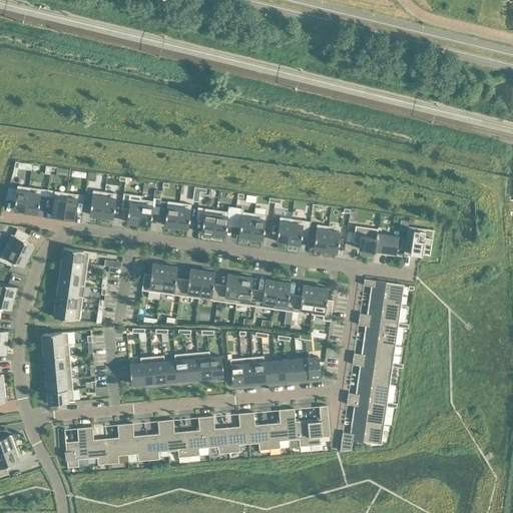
[(17,185),(14,209),(26,211),(29,187),(17,185)]
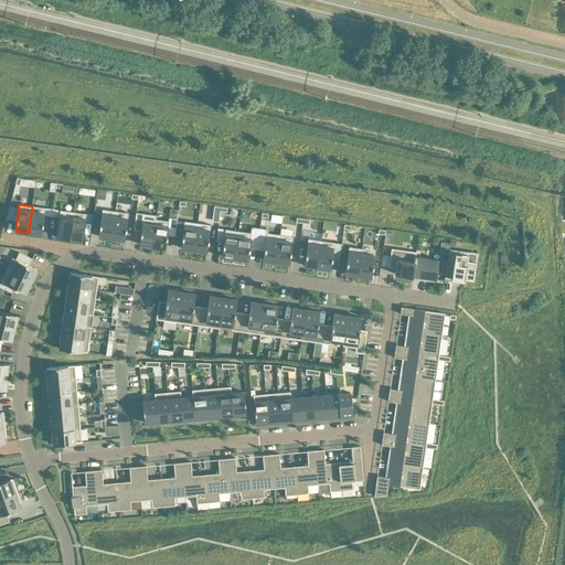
[(32,206),(29,233),(41,235),(45,208),(32,206)]
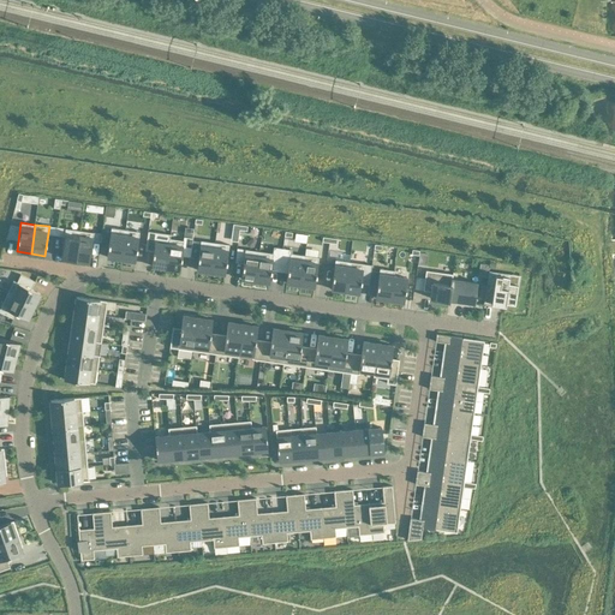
[(61,258),(76,260),(79,231),(66,228),(61,258)]
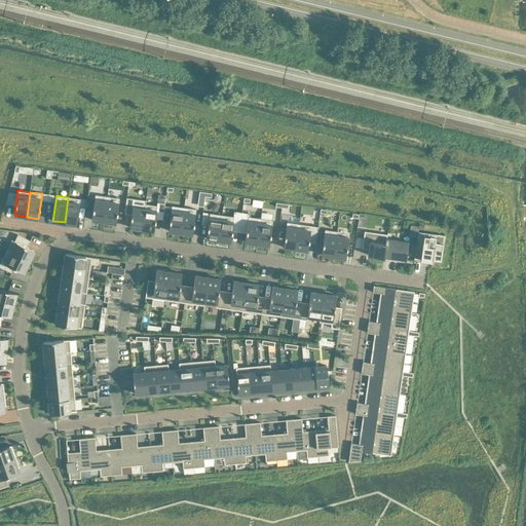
[(91,220),(104,222),(107,196),(96,195),(91,220)]
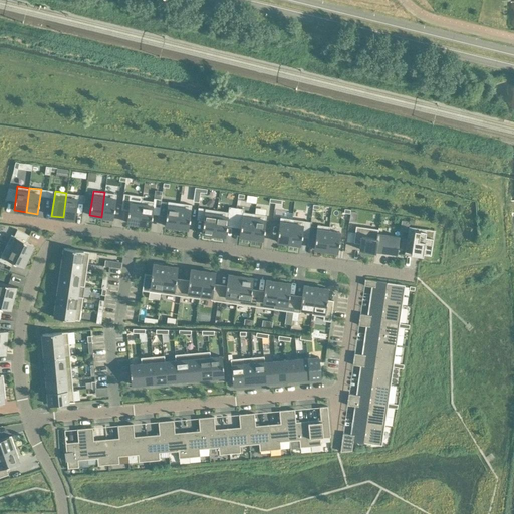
[(116,194),(104,192),(101,217),(113,218),(116,194)]
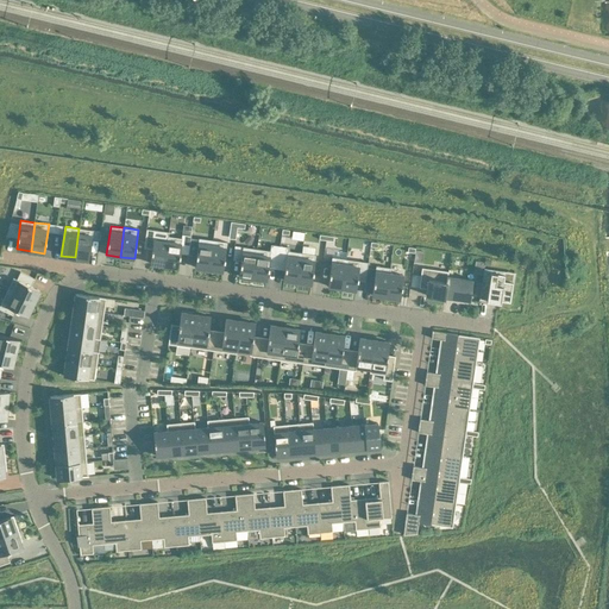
[(79,228),(75,257),(89,259),(93,231),(79,228)]
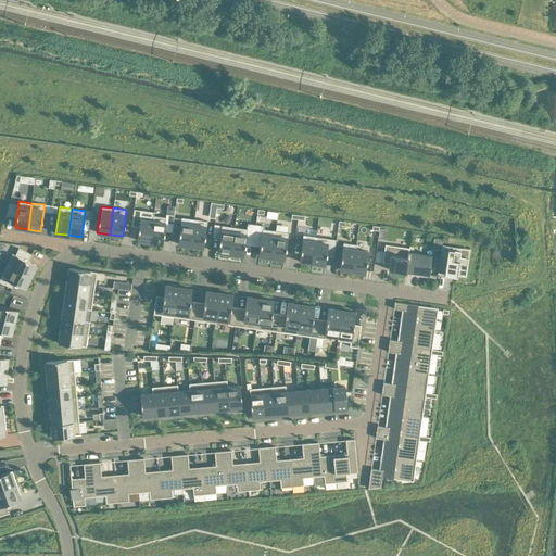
[(134,209),(131,226),(139,227),(137,240),(150,242),(153,216),(154,212),(134,209)]
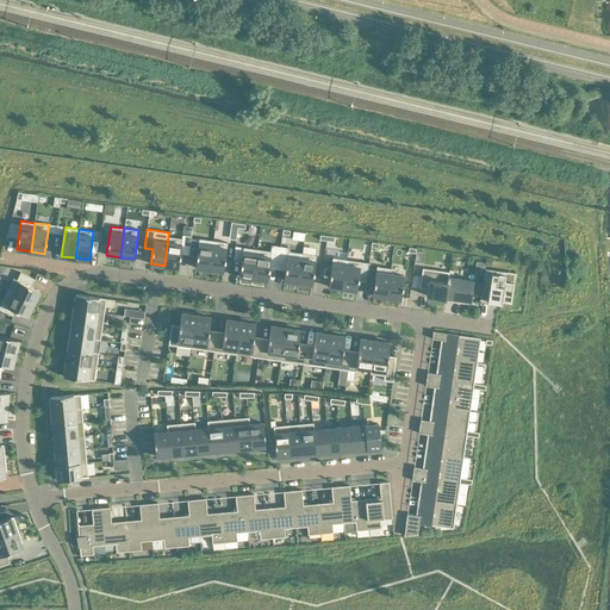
[(168,237),(165,266),(179,268),(181,254),(188,255),(191,237),(192,236),(182,235),(182,238),(168,237)]
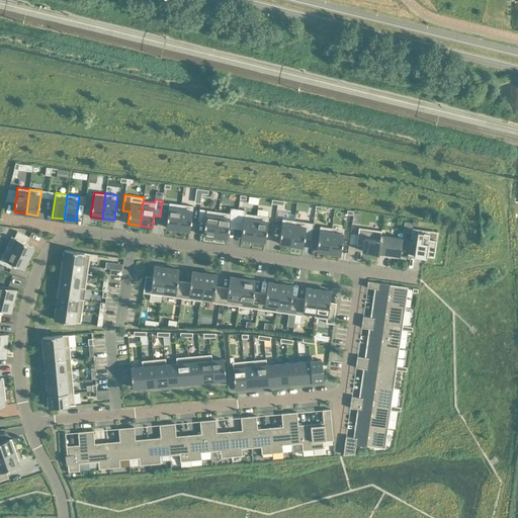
[(162,201),(160,217),(167,218),(166,228),(178,229),(181,204),(162,201)]
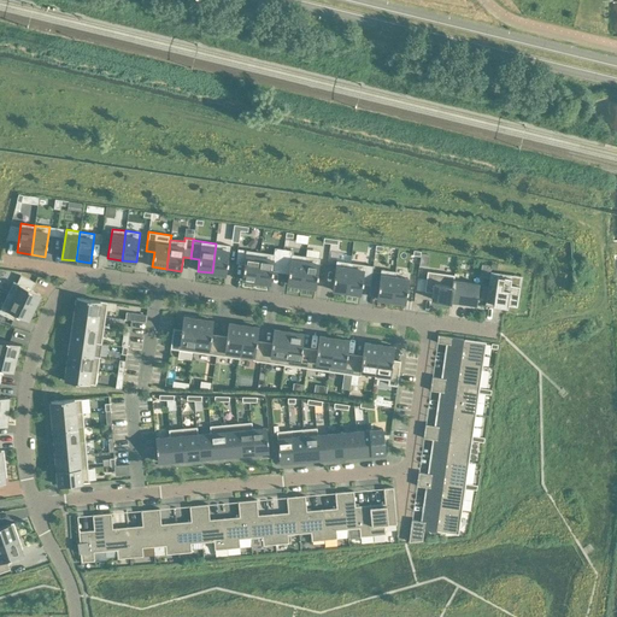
[(216,244),(212,272),(225,275),(230,246),(216,244)]
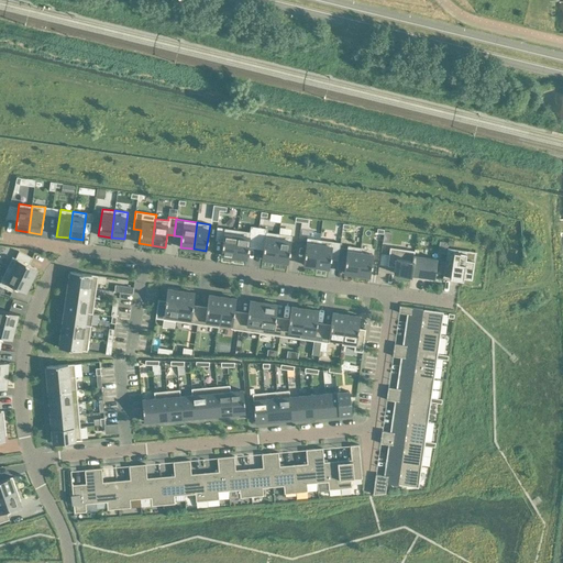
[(238,230),(234,257),(246,258),(249,247),(256,249),(258,228),(251,227),(250,232),(238,230)]
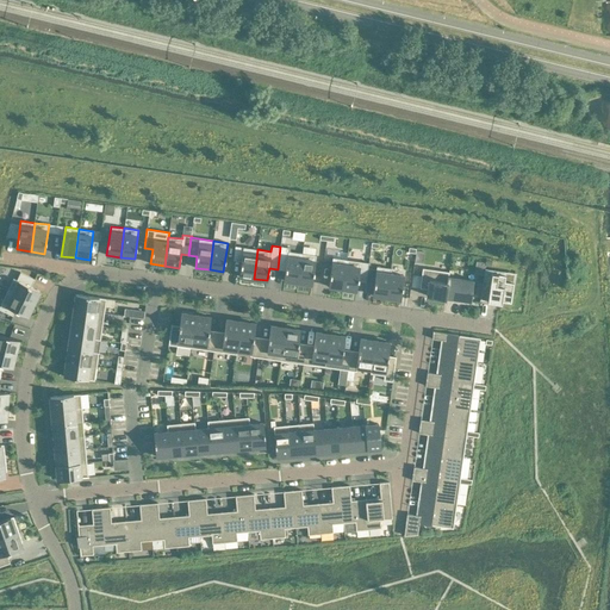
[(235,247),(234,261),(242,262),(240,277),(254,279),(257,249),(243,248),(235,247)]
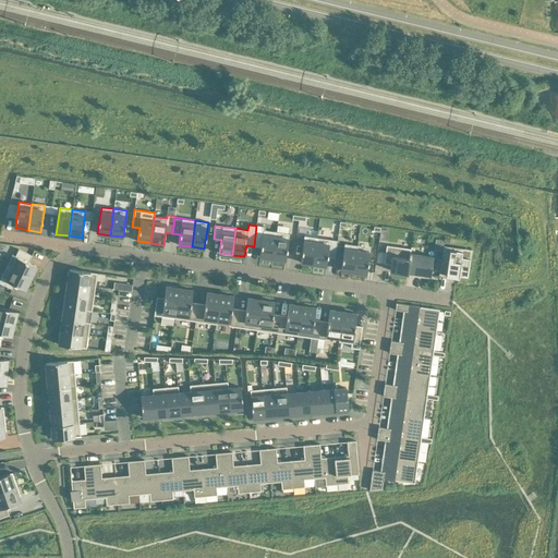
[(256,226),(254,246),(262,247),(259,256),(273,258),(277,232),(265,230),(265,227),(256,226)]
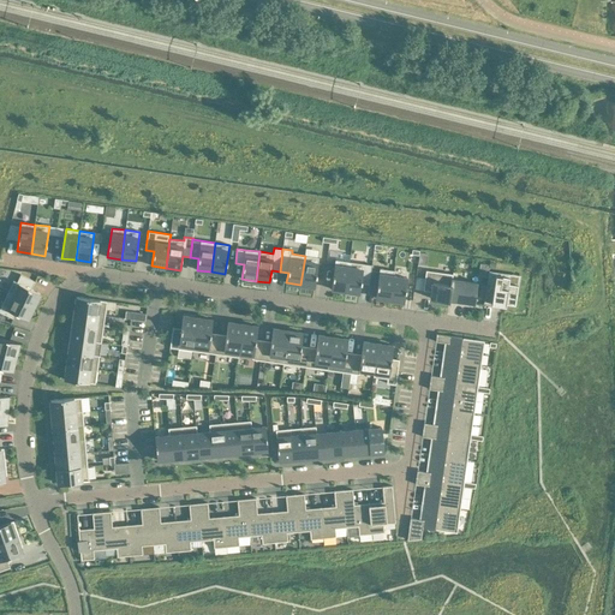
[(305,256),(300,285),(315,287),(318,257),(305,256)]
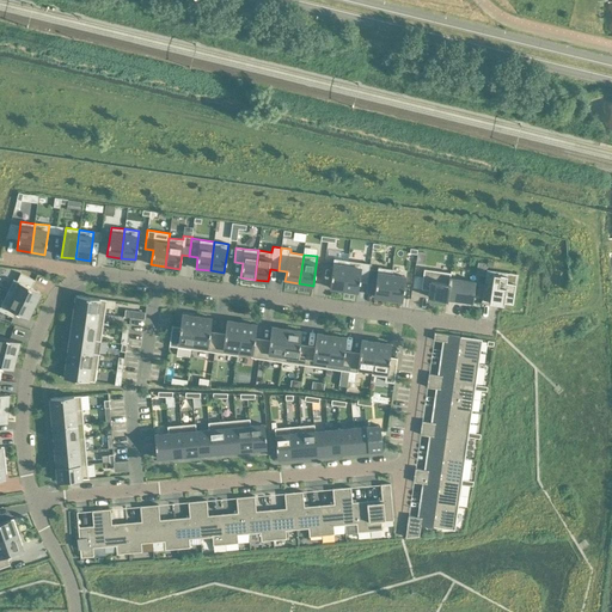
[(330,288),(343,289),(348,261),(334,258),(330,288)]
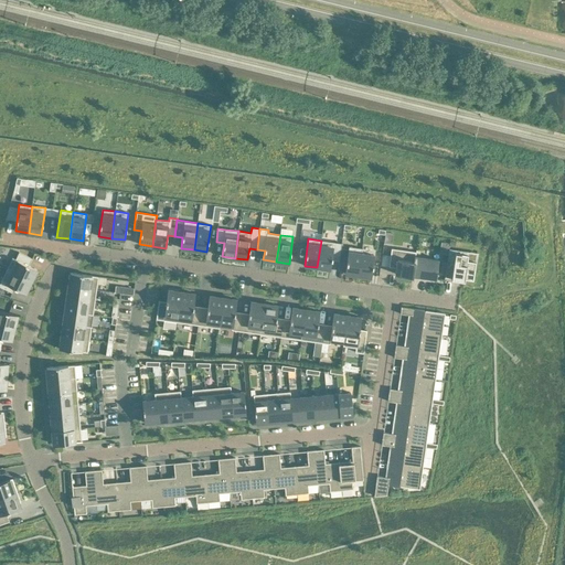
[(321,241),(317,267),(330,269),(331,260),(339,262),(341,244),(334,243),(321,241)]
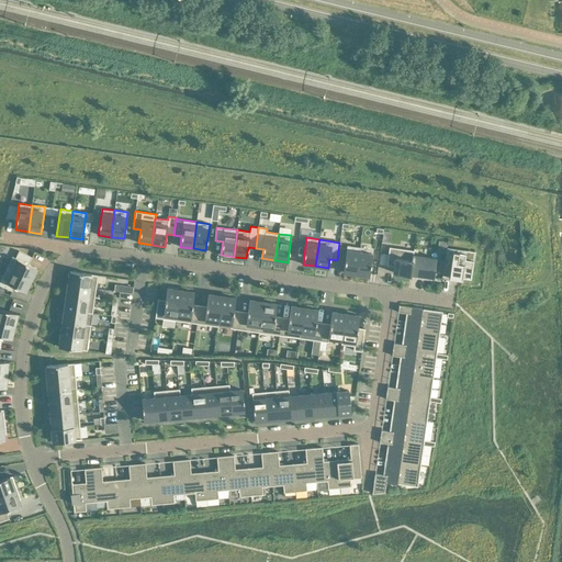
[(359,253),(360,253),(360,247),(347,246),(344,272),(356,274),(359,253)]
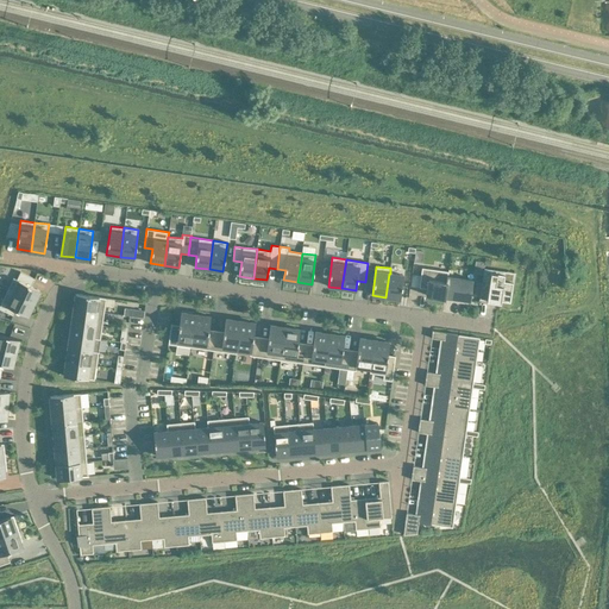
[(413,275),(410,287),(419,288),(420,288),(421,284),(427,284),(427,289),(426,295),(445,299),(447,276),(449,271),(422,268),(421,276),(413,275)]
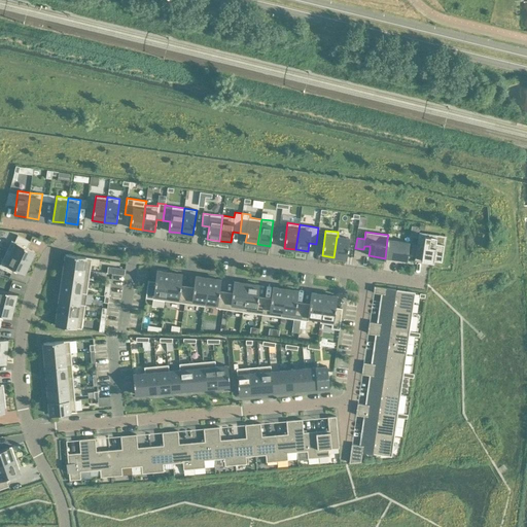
[(6,251),(29,262),(34,251),(27,248),(30,241),(18,236),(14,242),(11,241),(6,251)]
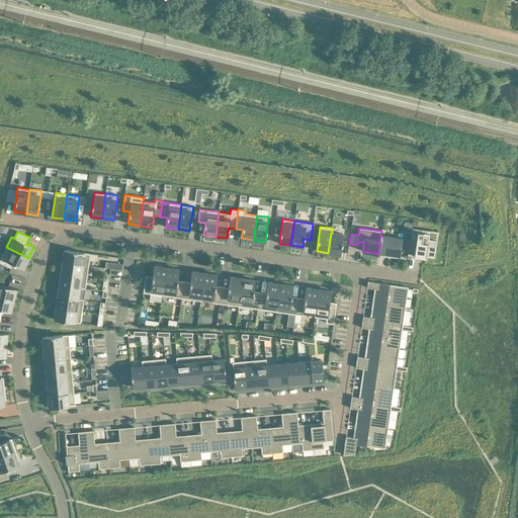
[(426,257),(426,256),(433,257),(436,240),(428,239),(429,234),(417,232),(417,234),(411,233),(409,251),(415,252),(414,254),(414,256),(426,257)]
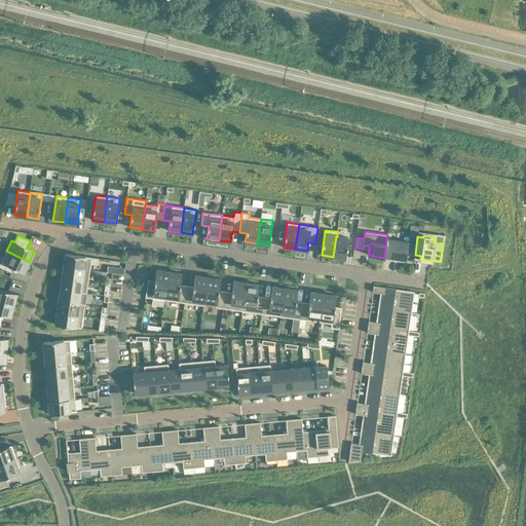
[(336,236),(333,257),(345,258),(348,238),(337,236),(336,236)]
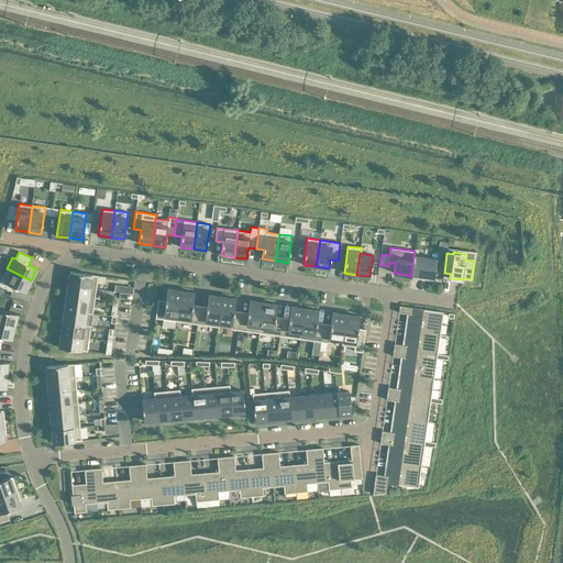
[(437,258),(414,255),(411,276),(419,277),(419,276),(422,276),(434,278),(437,258)]
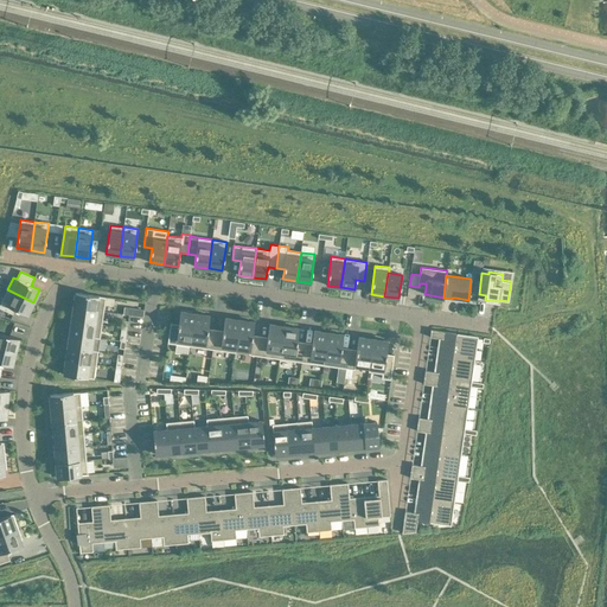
[(27,315),(33,302),(7,289),(0,305),(0,307),(13,314),(16,310),(27,315)]
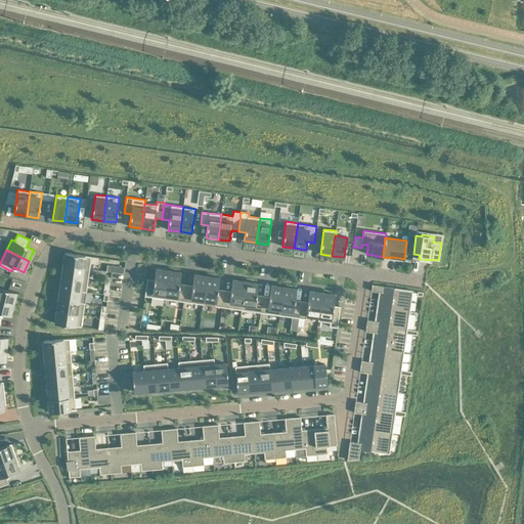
[(66,253),(63,265),(90,268),(91,257),(66,253)]
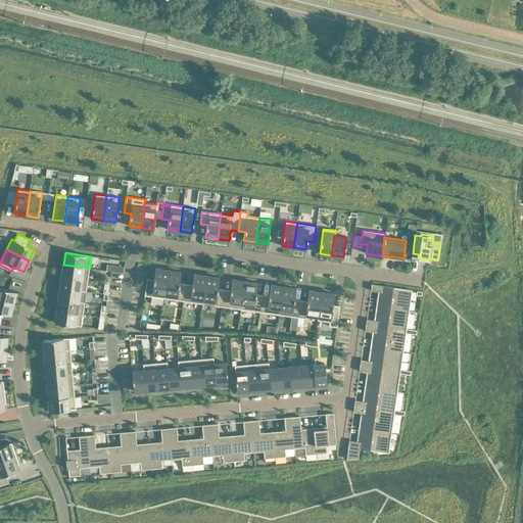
[(90,268),(63,265),(62,276),(88,280),(90,268)]
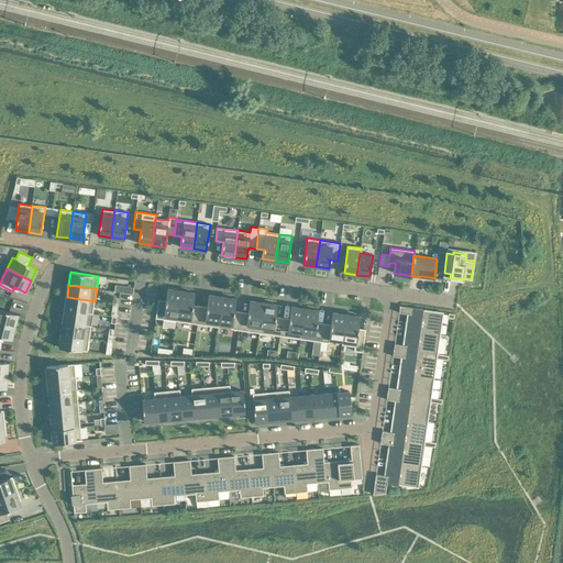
[(133,287),(116,285),(114,291),(133,294),(133,287)]
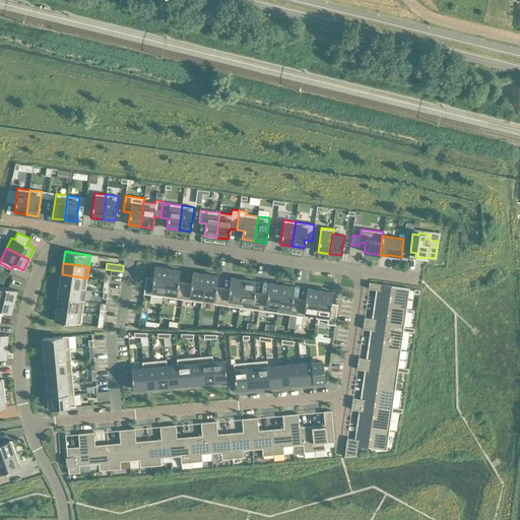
[(164,297),(168,269),(154,267),(152,281),(145,280),(144,294),(164,297)]
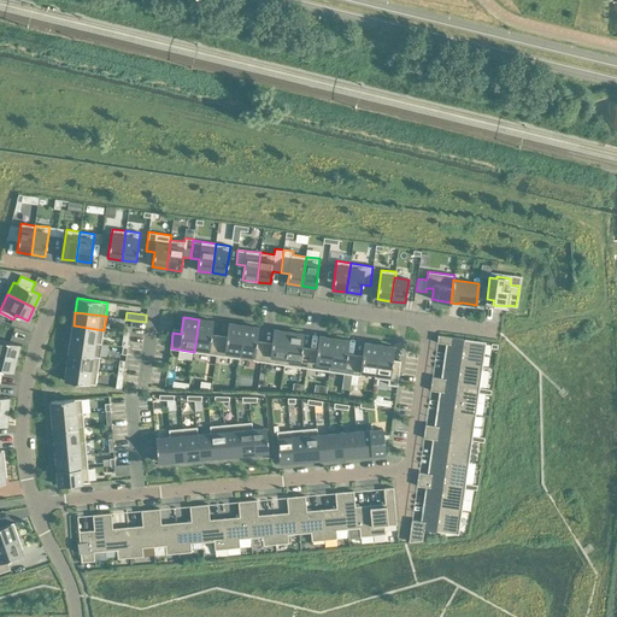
[(213,321),(199,319),(194,352),(216,356),(218,340),(211,339),(213,321)]
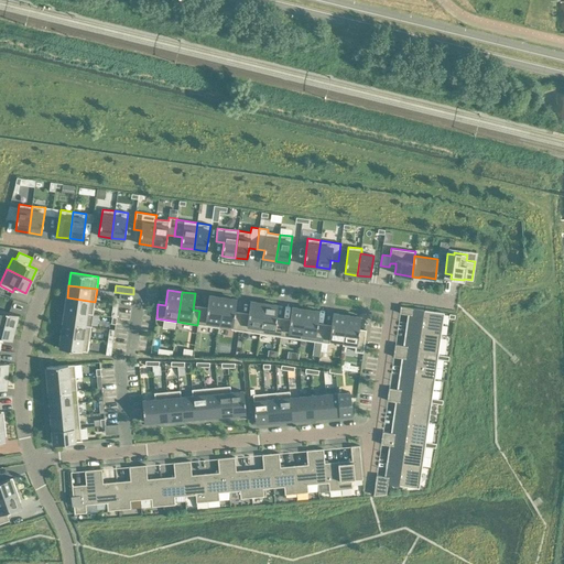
[(207,311),(199,311),(197,325),(219,328),(219,324),(223,297),(209,295),(207,311)]
